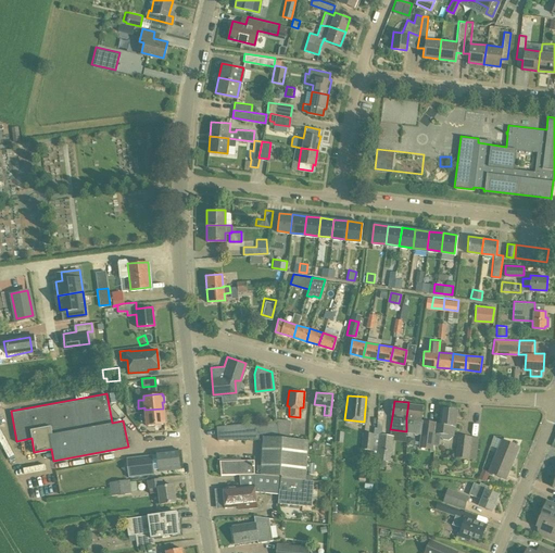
[(420,418),(421,404),(408,402),(406,417),(406,431),(419,432),(418,445),(432,448),(433,434),(434,422),(434,420),(420,418)]
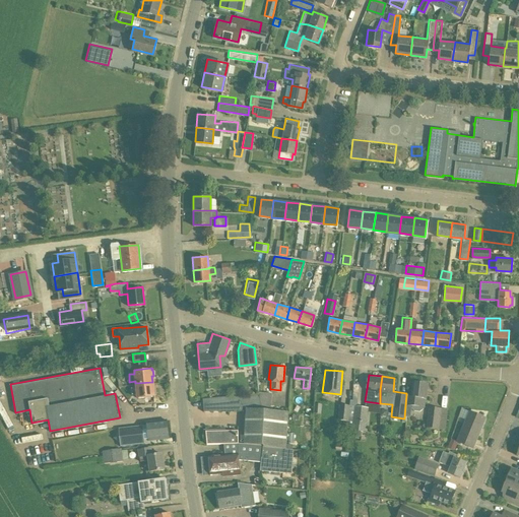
[(409,395),(406,394),(405,405),(410,406),(412,409),(418,409),(422,407),(422,405),(424,405),(425,397),(426,397),(428,382),(411,380),(409,395)]
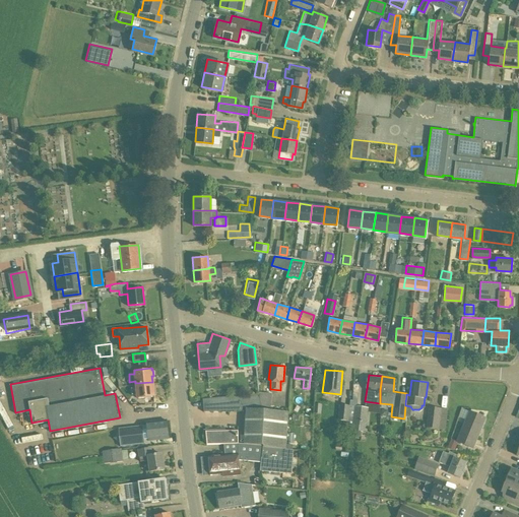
[(152,382),(135,383),(135,386),(130,386),(131,393),(136,393),(137,397),(153,395),(153,393),(155,393),(154,387),(153,387),(152,382)]
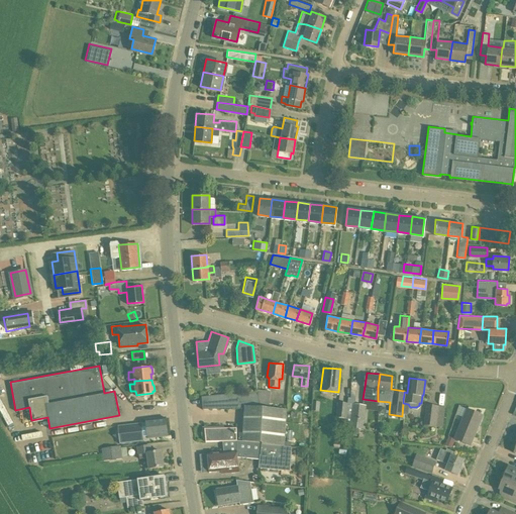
[(256,388),(256,390),(259,405),(260,406),(268,406),(269,389),(256,388)]
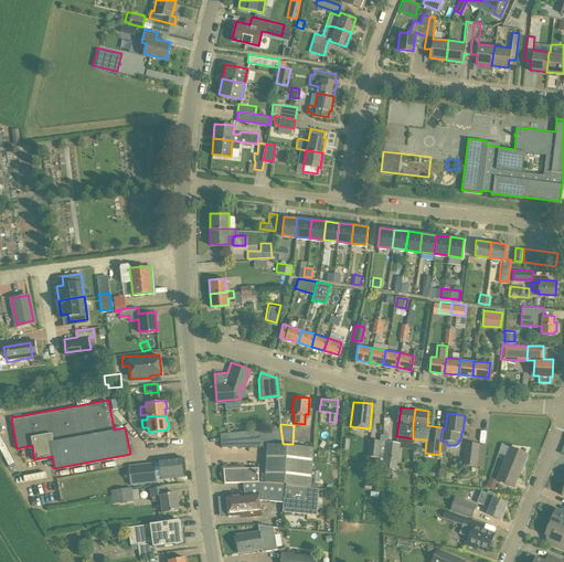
[(397,462),(400,442),(387,441),(387,424),(382,424),(382,439),(384,439),(381,466),(395,467),(396,462),(397,462)]
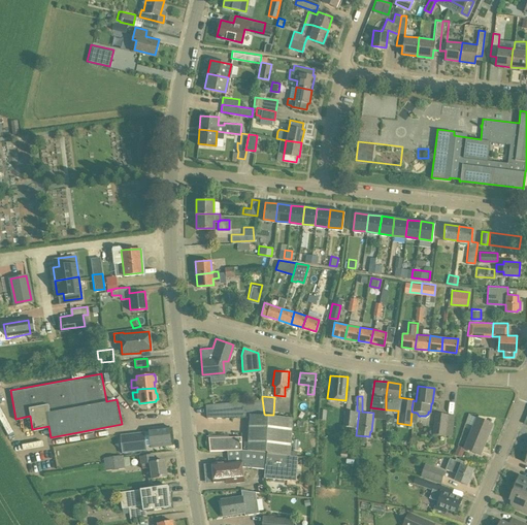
[(262,398),(248,399),(249,412),(249,415),(246,449),(266,451),(266,452),(289,454),(290,449),(292,416),(273,415),(265,415),(264,414),(262,398)]
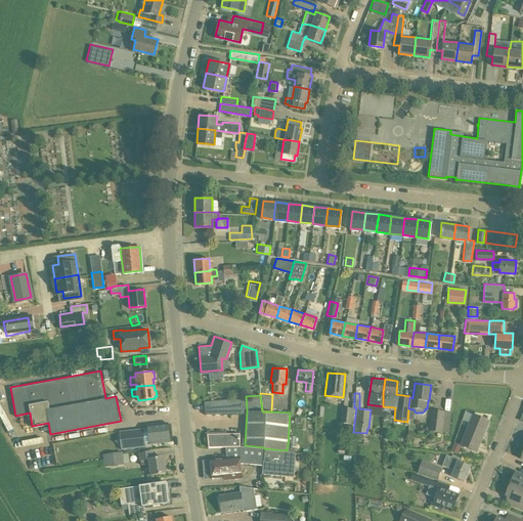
[(246,396),(235,397),(237,413),(247,411),(247,408),(246,396)]
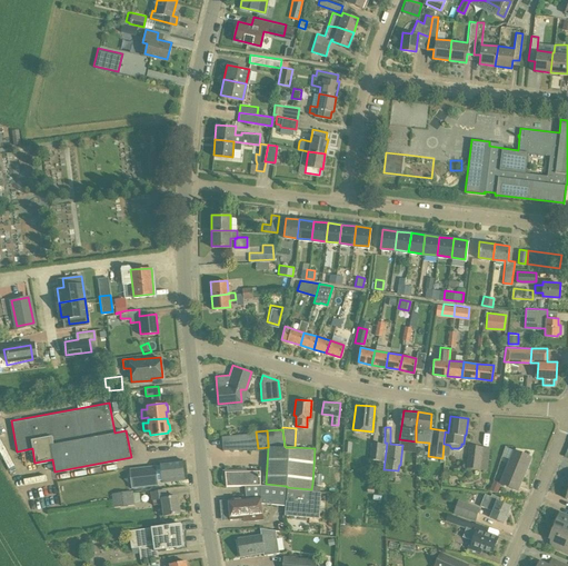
[(256,432),(248,433),(249,448),(258,448),(256,432)]
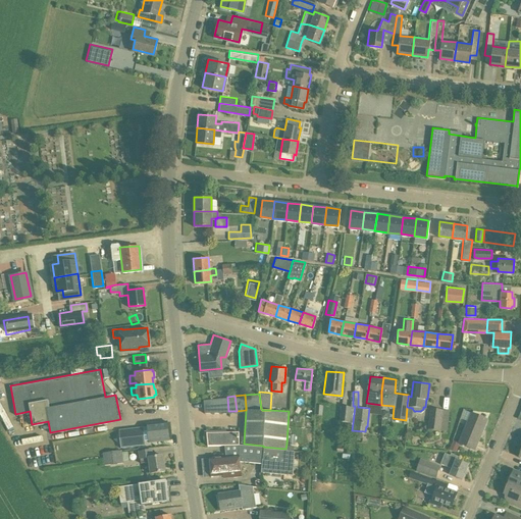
[(227,397),(219,398),(220,411),(228,411),(227,397)]
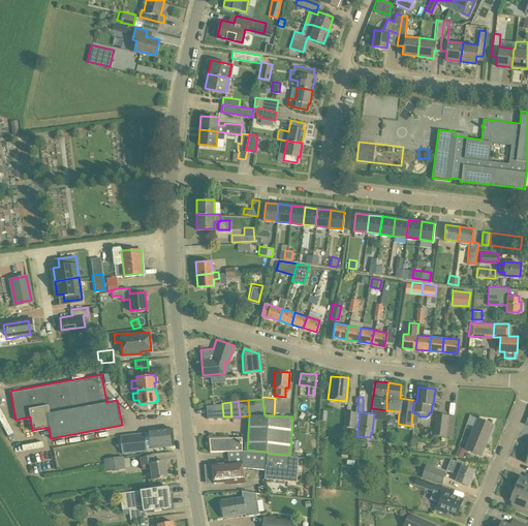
[(215,416),(214,403),(206,404),(207,418),(215,416)]
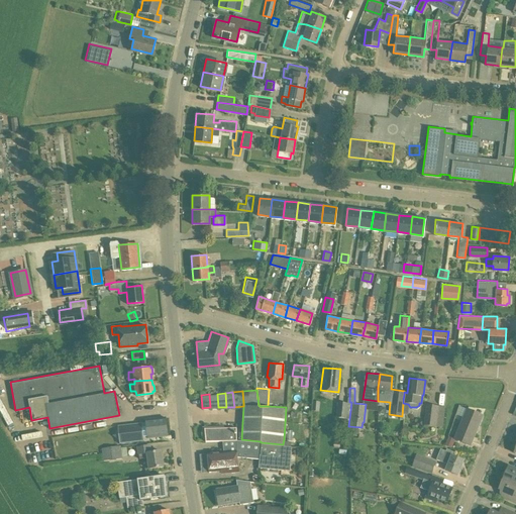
[(217,394),(209,394),(210,407),(218,407),(217,394)]
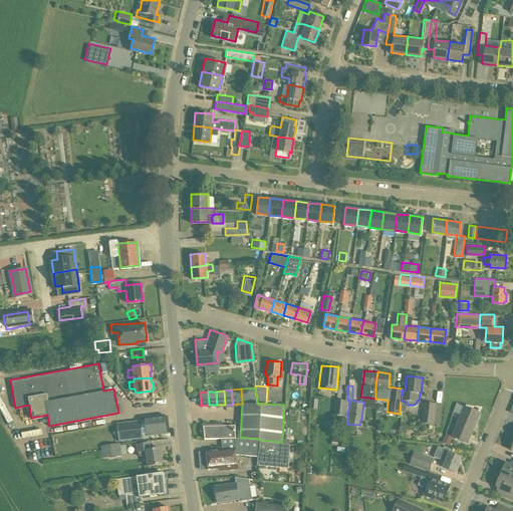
[(342,420),(345,399),(335,398),(333,413),(334,414),(333,419),(342,420)]
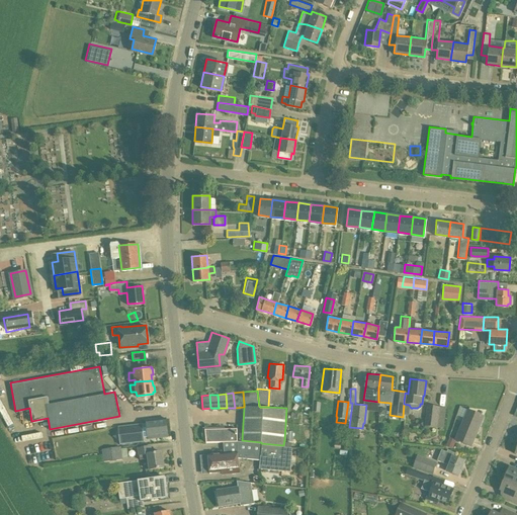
[(437,426),(439,405),(425,404),(423,424),(437,426)]
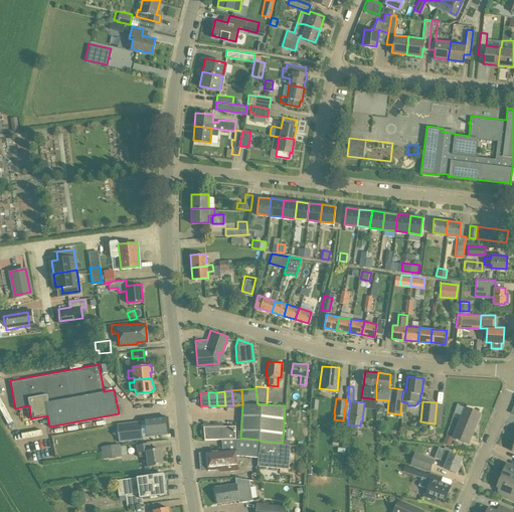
[(468,443),(480,412),(464,405),(452,436),(468,443)]
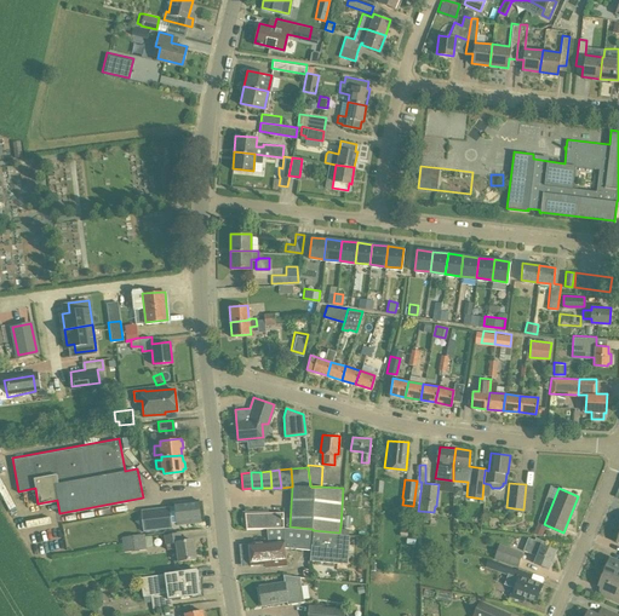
[(200,520),(198,499),(173,501),(173,504),(168,505),(147,507),(149,529),(171,527),(171,522),(175,522),(176,523),(200,520)]
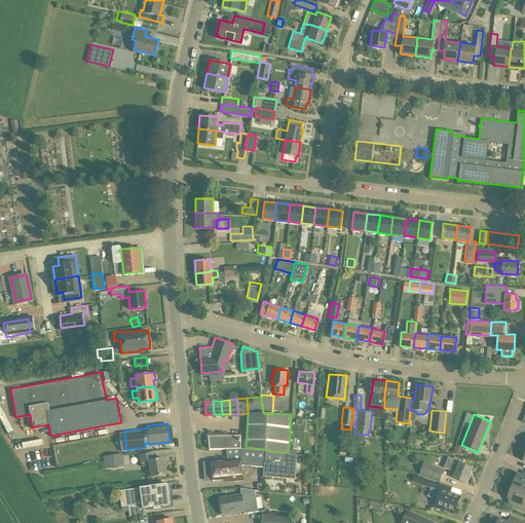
[(207,436),(204,436),(205,443),(208,443),(209,448),(225,447),(239,447),(239,434),(227,434),(207,434),(207,436)]
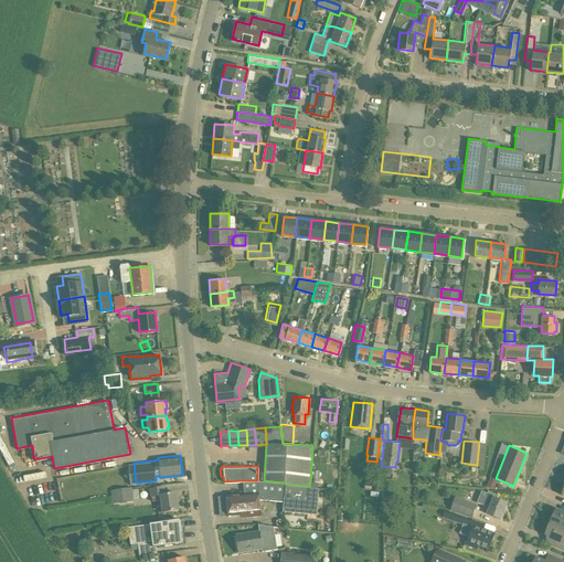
[(492,487),(496,478),(489,476),(486,485),(492,487)]
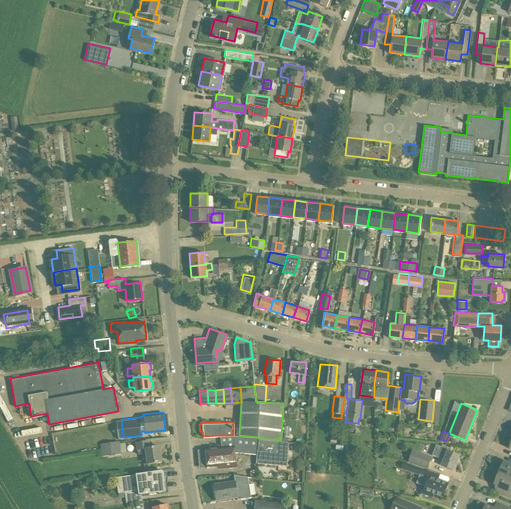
[(288,441),(287,441),(280,440),(237,436),(219,436),(220,446),(205,448),(206,466),(222,464),(222,467),(235,466),(234,451),(244,452),(244,446),(256,447),(255,462),(286,464),(288,441)]
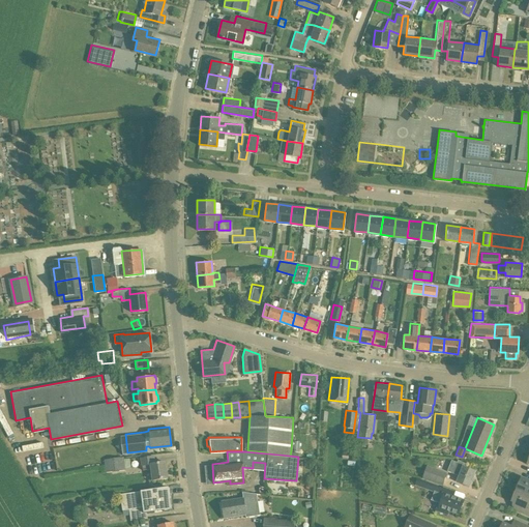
[(154,462),(153,455),(140,457),(142,468),(150,467),(151,479),(167,476),(165,461),(154,462)]
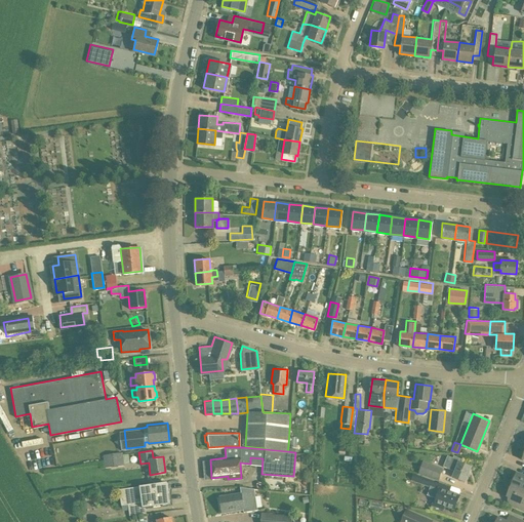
[(122,453),(122,451),(103,453),(104,466),(123,464),(123,462),(128,460),(127,452),(122,453)]
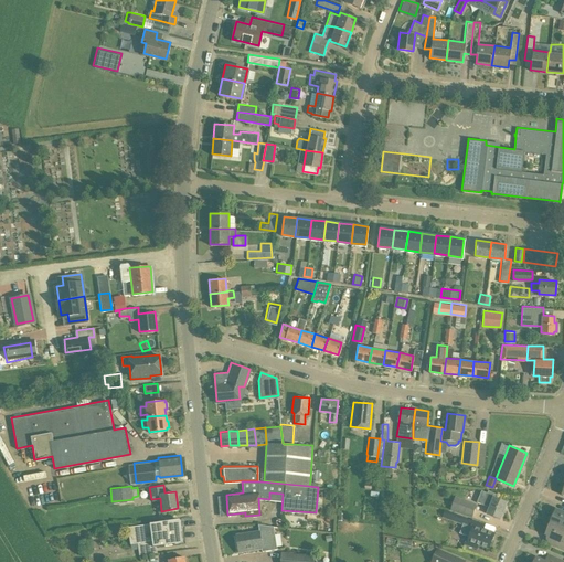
[(486,491),(480,489),(476,500),(489,506),(486,512),(499,518),(506,501),(493,496),(495,492),(487,489),(486,491)]
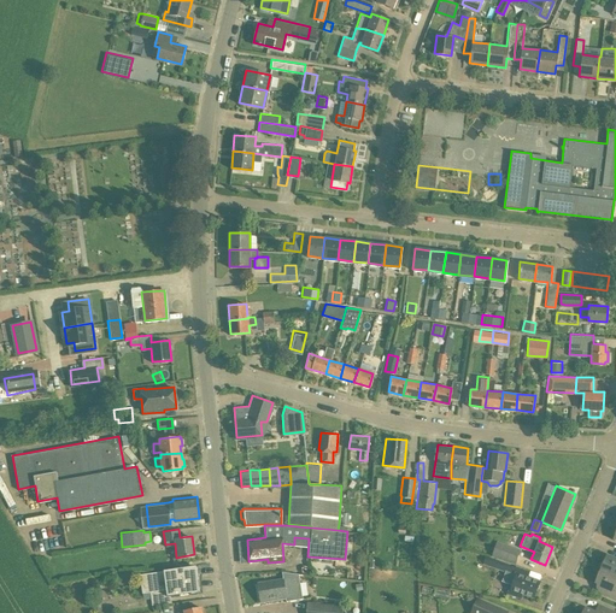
[(515,563),(520,548),(496,540),(491,555),(515,563)]
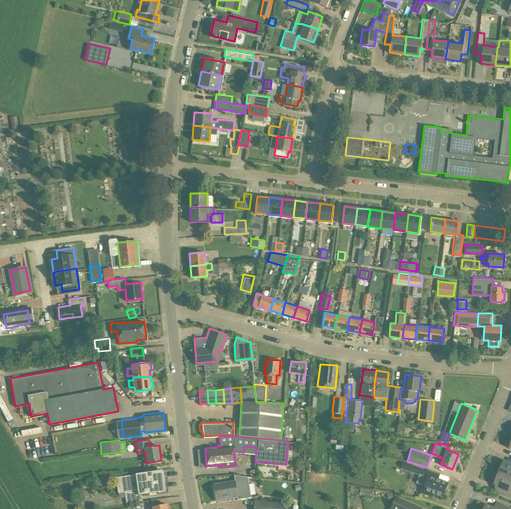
[(510,476),(510,462),(503,459),(498,471),(510,476)]
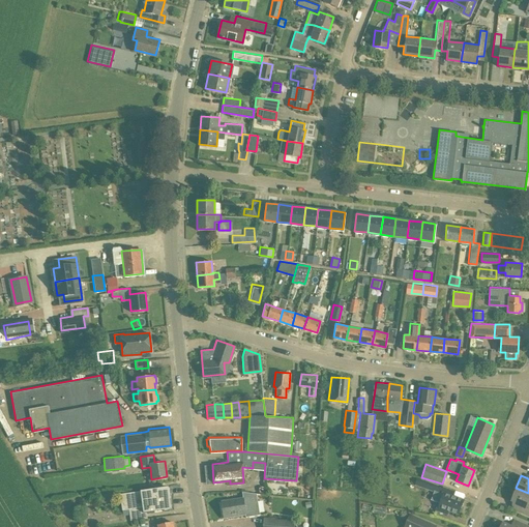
[(458,513),(463,499),(442,491),(443,487),(430,481),(416,476),(413,484),(433,491),(430,498),(437,500),(434,508),(446,514),(447,509),(458,513)]
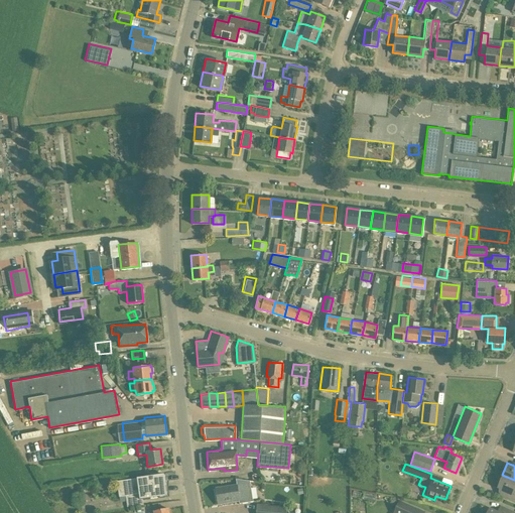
[(126,500),(166,494),(163,473),(116,480),(118,494),(125,494),(126,500)]
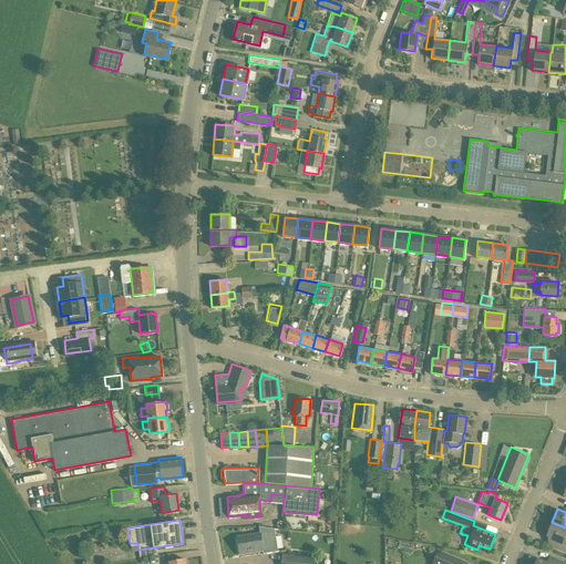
[(565,527),(552,522),(546,535),(558,540),(555,547),(565,551),(565,527)]
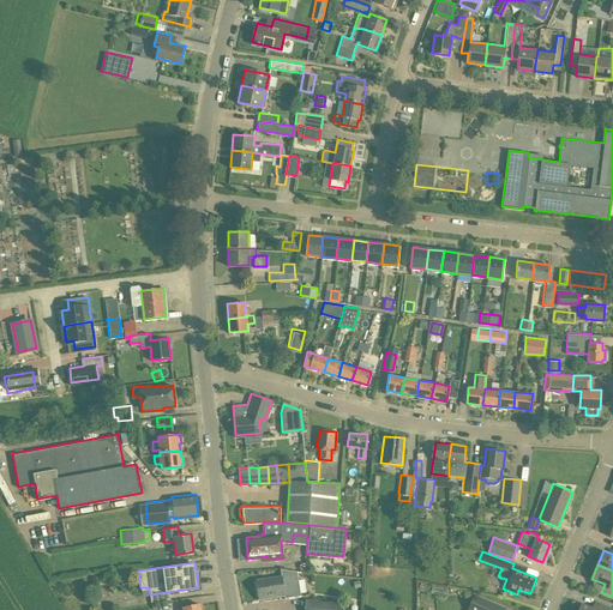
[(300,595),(296,569),(280,567),(281,574),(256,579),(258,598),(283,595),(283,597),(300,595)]
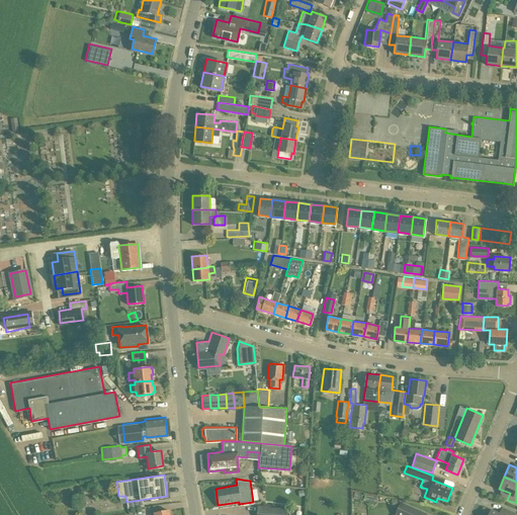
[(424,514),(425,513),(399,502),(393,514),(424,514)]
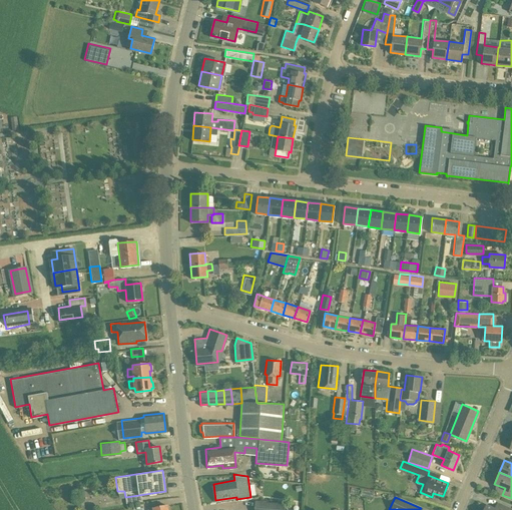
[(284,509),(285,502),(254,499),(252,509),(284,509)]
